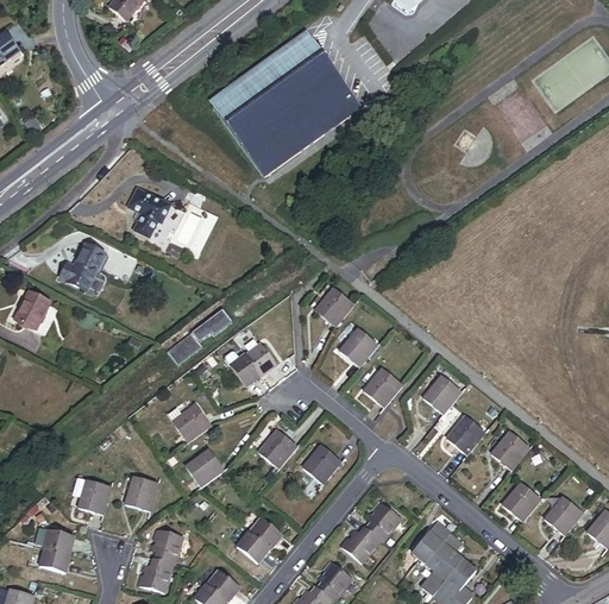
[(113,0),(110,5),(126,18),(140,0),(113,0)]
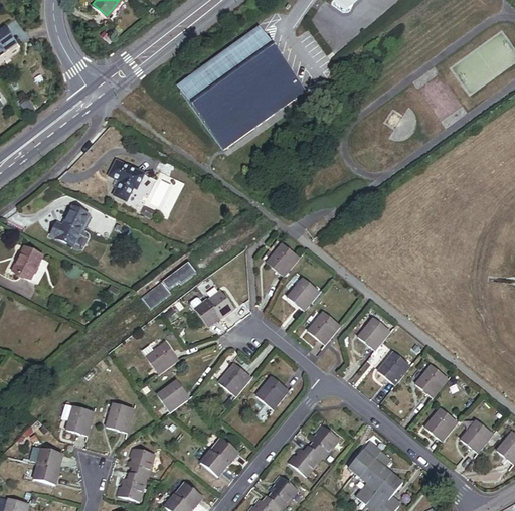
[(5,25),(0,28),(0,51),(16,40),(5,25)]
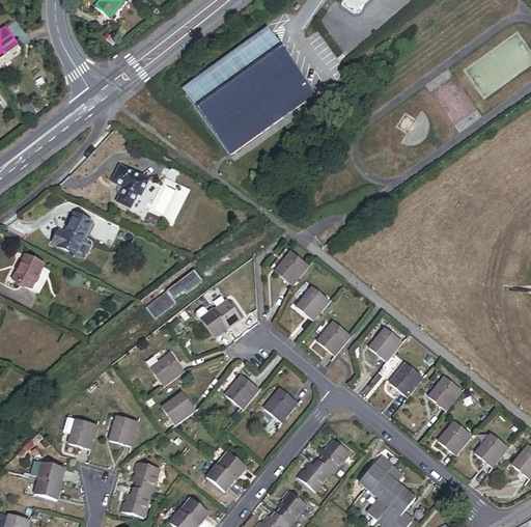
[(271,30),(185,91),(229,154),(315,91),(271,30)]
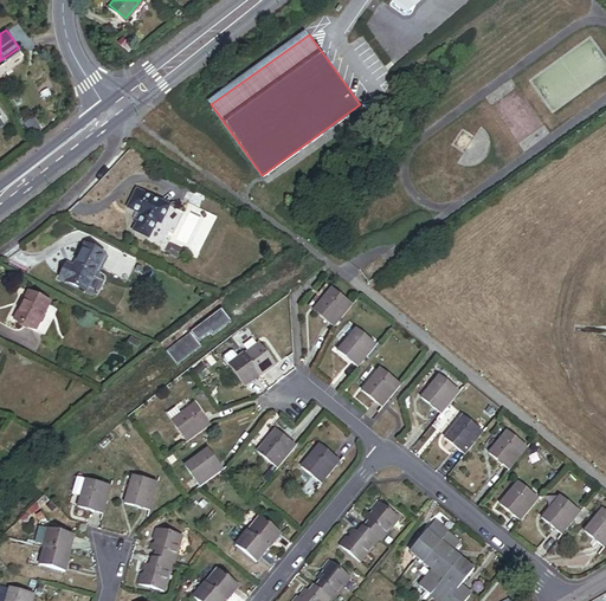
[(39,128),(30,114),(21,120),(32,133),(39,128)]
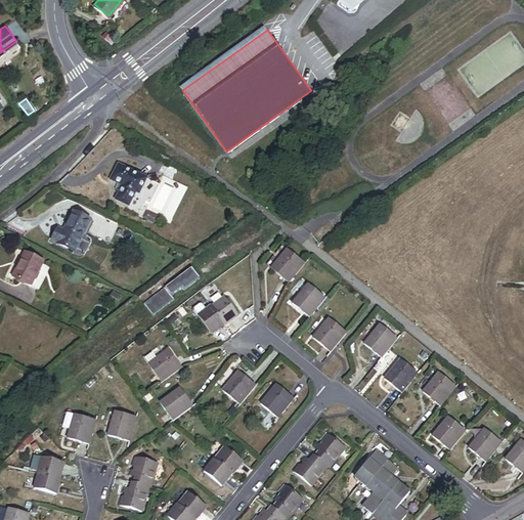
[(145,175),(118,161),(111,175),(123,181),(116,195),(129,202),(135,187),(138,189),(145,175)]
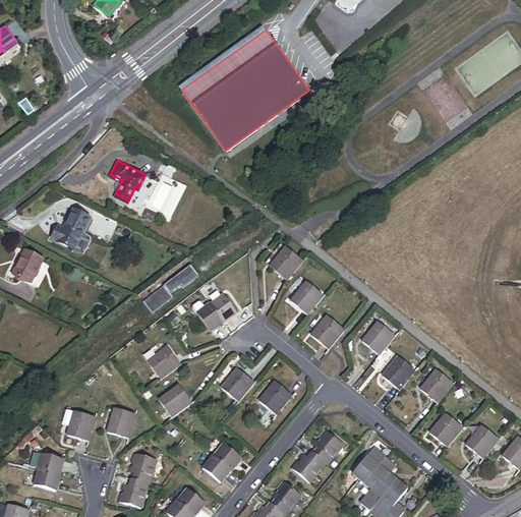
[(90,215),(73,208),(63,227),(56,224),(51,234),(58,237),(57,239),(73,247),(90,215)]
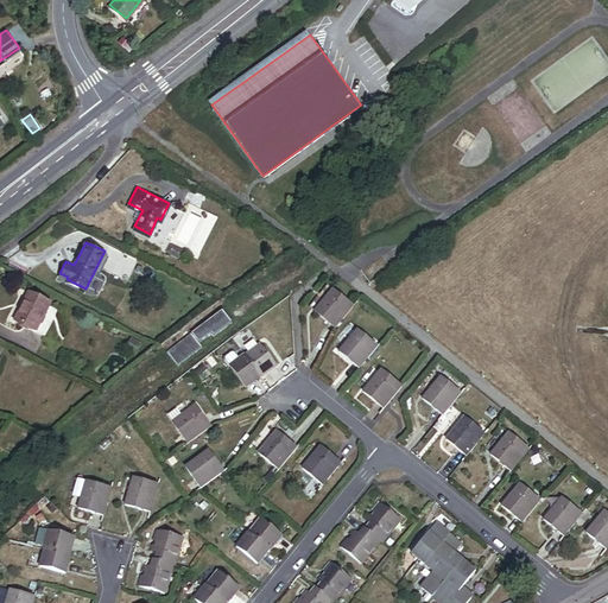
[(314,309),(336,327),(355,304),(333,286),(325,294),(327,296),(323,302),(322,299),(314,309)]
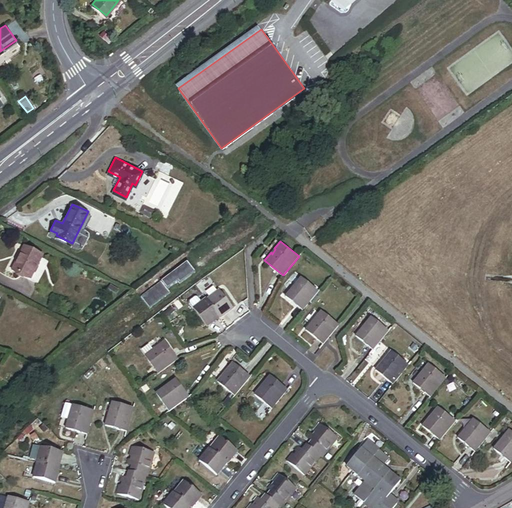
[(42,252),(24,243),(12,267),(30,276),(42,252)]
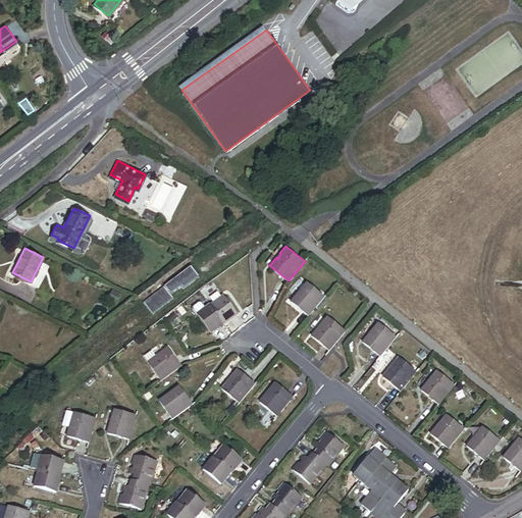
[(184,286),(199,274),(191,264),(145,300),(153,311),(174,295),(171,292),(181,283),(184,286)]
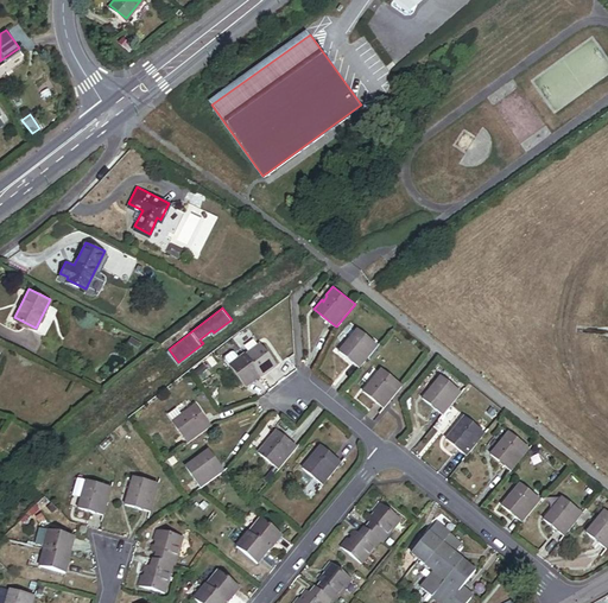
[(339,351),(360,368),(379,344),(358,328),(350,337),(353,338),(349,343),(347,341),(339,351)]
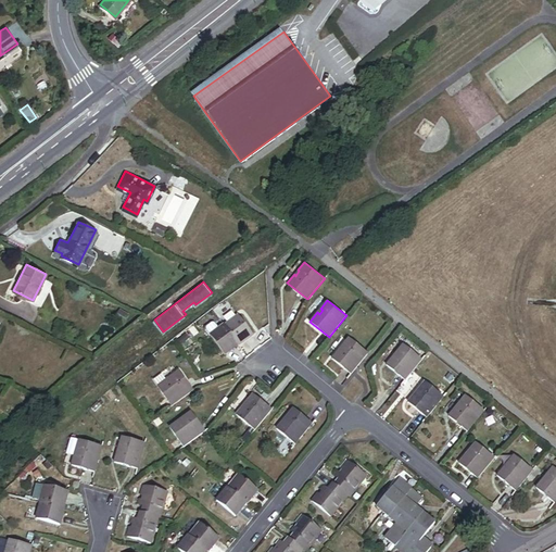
[(236,341),(238,343),(251,334),(236,314),(223,324),(236,341)]
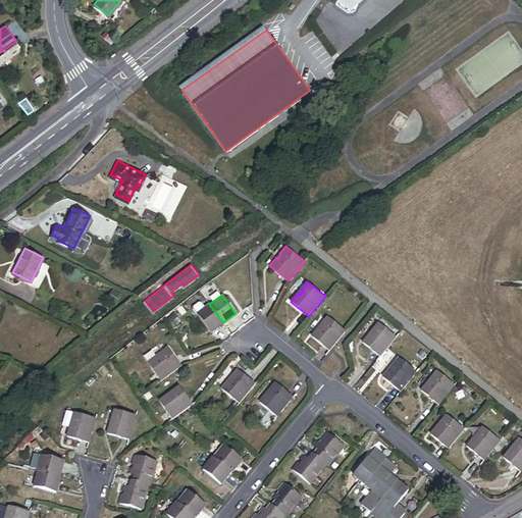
[(209,304),(207,302),(204,298),(201,298),(192,304),(192,307),(209,330),(221,320),(209,304)]
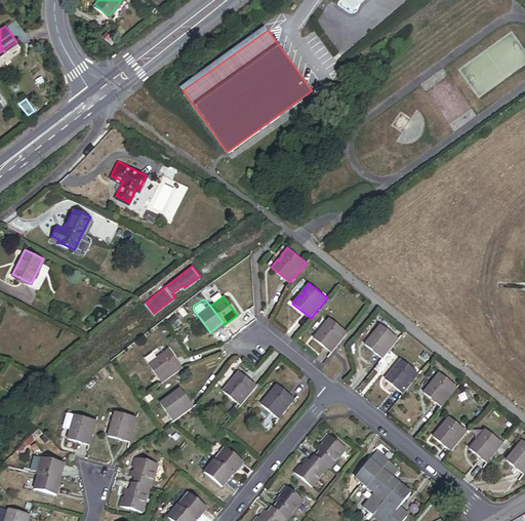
[(187,312),(183,306),(178,308),(183,315),(187,312)]
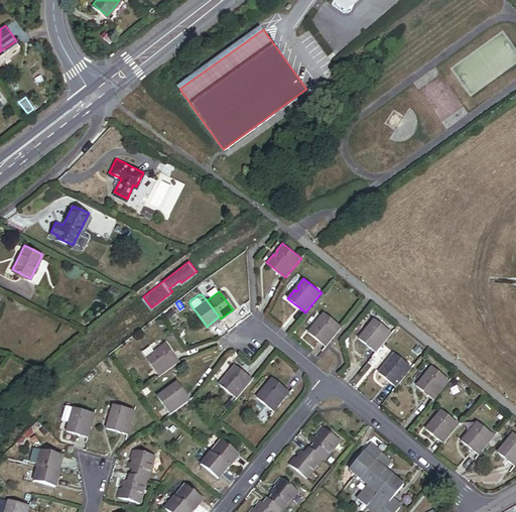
[(307,332),(326,347),(342,328),(324,312),(316,321),(318,323),(314,327),(312,326),(307,332)]
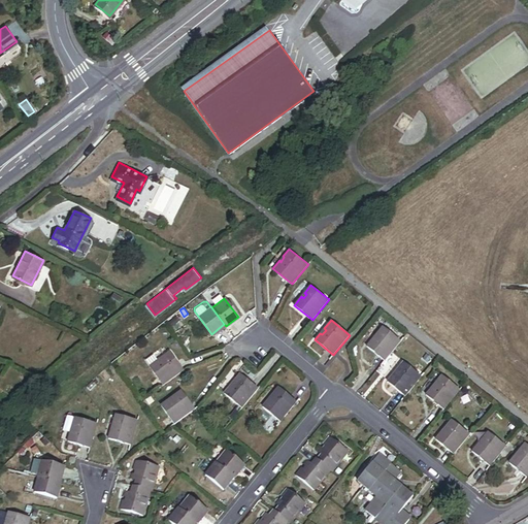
[(366,344),(385,359),(400,339),(383,325),(376,332),(377,333),(374,337),(372,336),(366,344)]
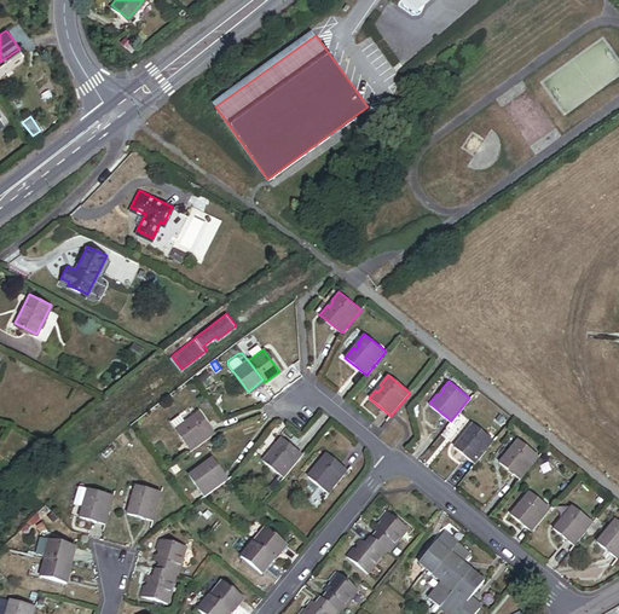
[(197,440),(220,423),(204,400),(196,407),(197,409),(191,413),(190,411),(180,418),(197,440)]
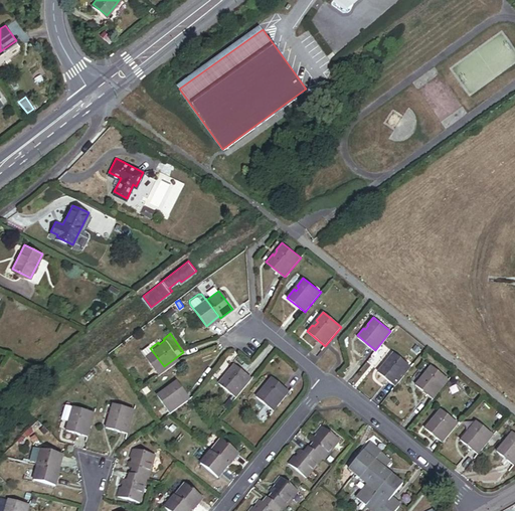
[(396,385),(412,366),(394,352),(388,360),(389,361),(386,365),(385,364),(379,371),(396,385)]
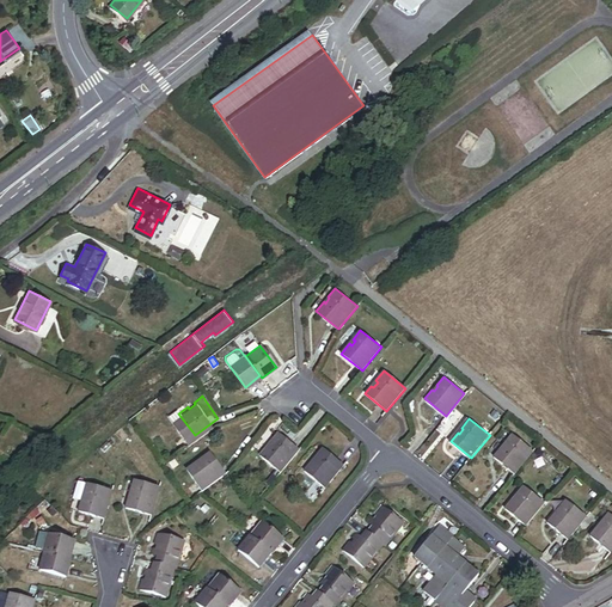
[(280,471),(298,449),(276,433),(270,439),(273,441),(268,447),(265,445),(258,454),(280,471)]
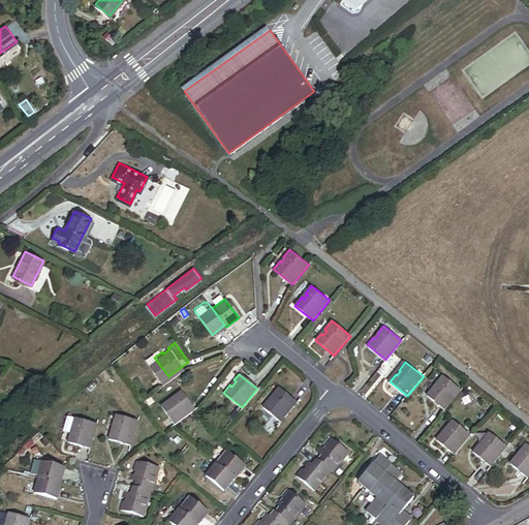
[(428,395),(446,409),(462,390),(444,375),(438,382),(440,383),(437,388),(435,387),(428,395)]
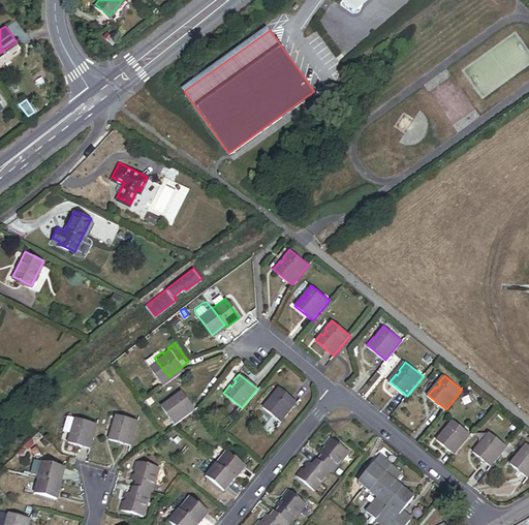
[(165,400),(178,418),(199,402),(186,383),(179,390),(180,391),(175,395),(174,393),(165,400)]
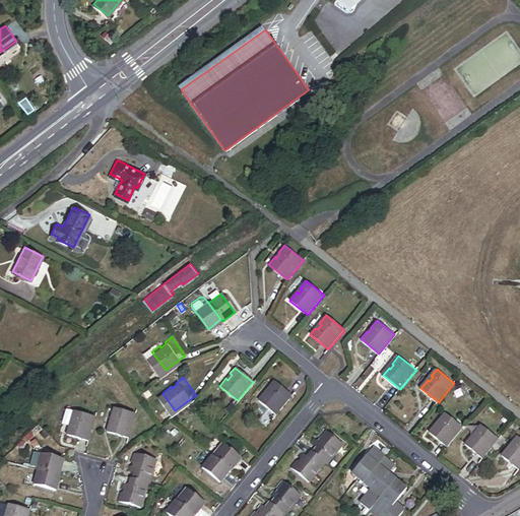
[(257,396),(275,411),(290,392),(271,378),(267,383),(269,385),(265,390),(263,389),(257,396)]
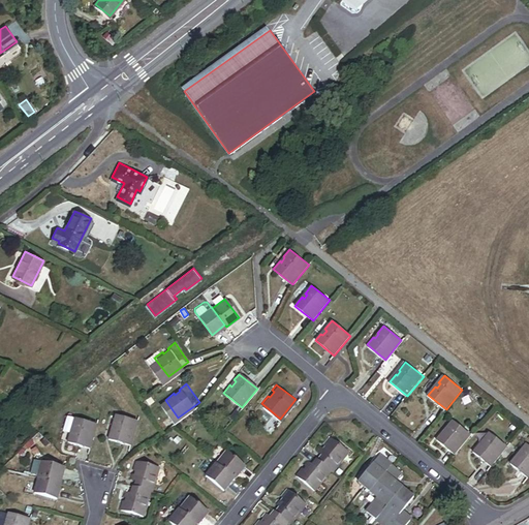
[(129,444),(137,419),(115,412),(112,422),(114,423),(112,428),(111,428),(107,437),(129,444)]
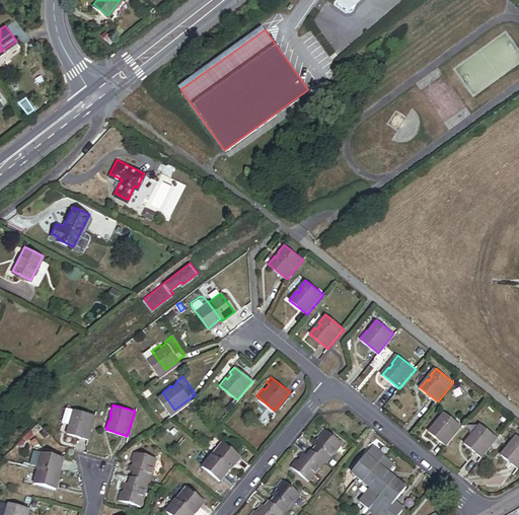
[(86,438),(93,414),(72,408),(69,416),(72,417),(70,423),(67,422),(64,432),(86,438)]
